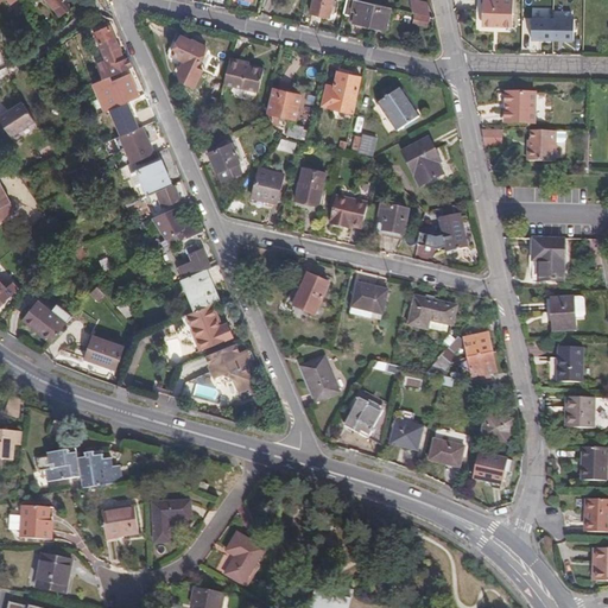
[(33,0),(39,7),(40,6),(52,20),(62,13),(57,6),(61,2),(58,0),(33,0)]
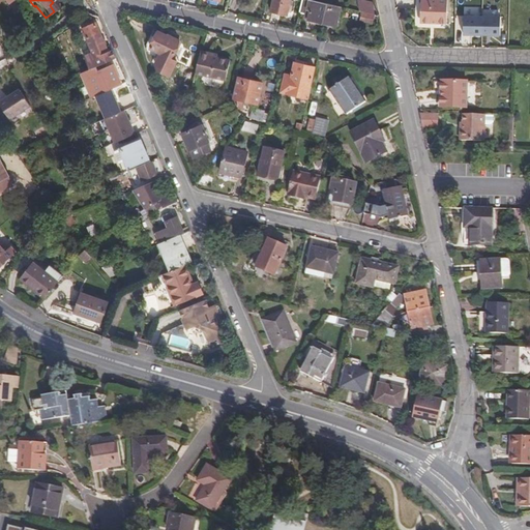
[(278,16),(285,17),(288,0),(271,0),(268,12),(278,16)]
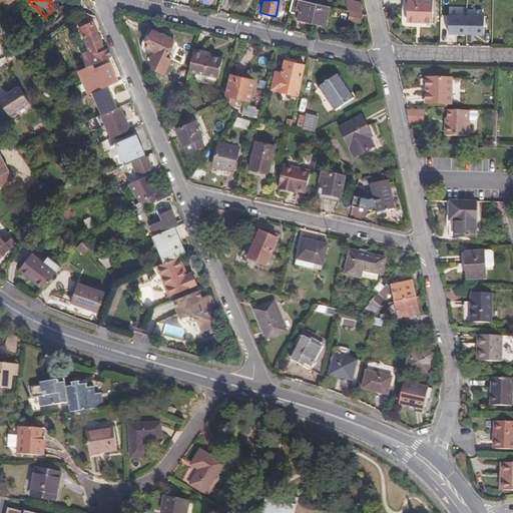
[(296,0),(290,0),(288,13),(293,14),(292,18),(309,22),(323,25),(327,7),(296,0)]
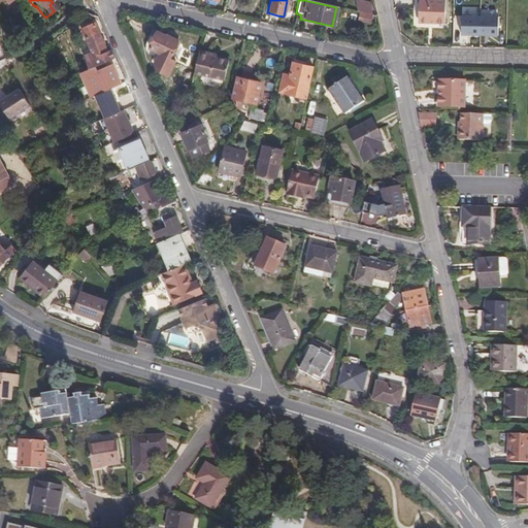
[(441,0),(415,0),(416,8),(416,23),(441,24),(441,0)]
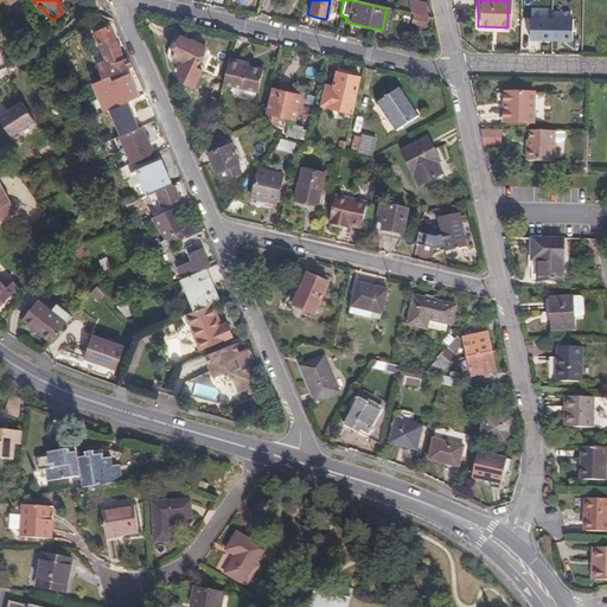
[(411,14),(426,18),(423,5),(407,1),(408,14),(411,14)]
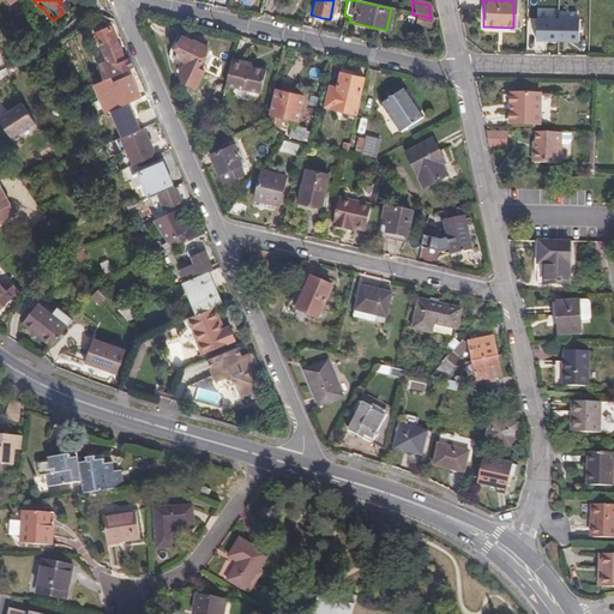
[(582,10),(539,8),(537,40),(581,41),(582,10)]
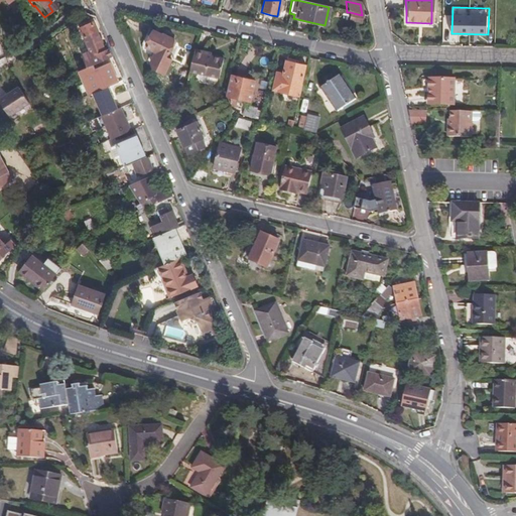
[(360,24),(362,15),(350,12),(348,21),(360,24)]
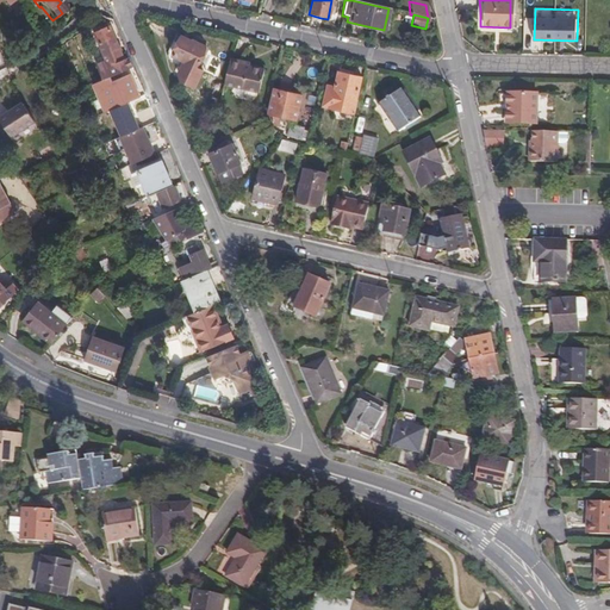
[(93,32),(95,31),(92,25),(81,32),(93,58),(103,54),(93,32)]
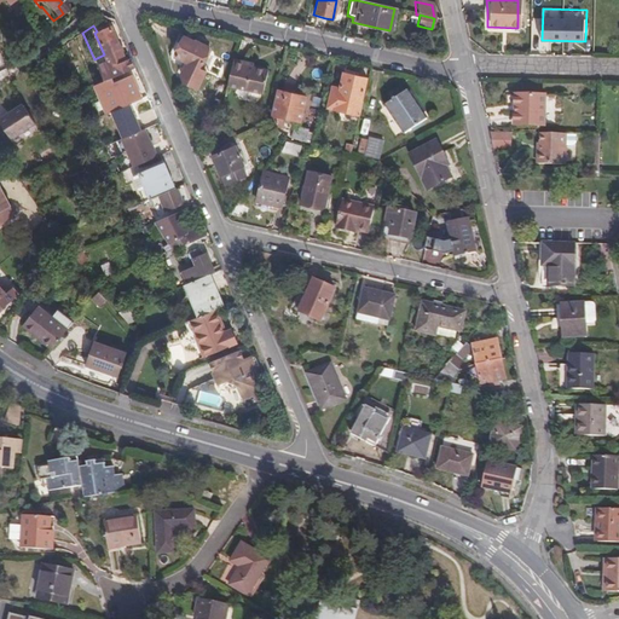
[(132,68),(128,58),(123,61),(108,27),(97,32),(94,33),(104,55),(94,59),(103,80),(110,76),(132,68)]
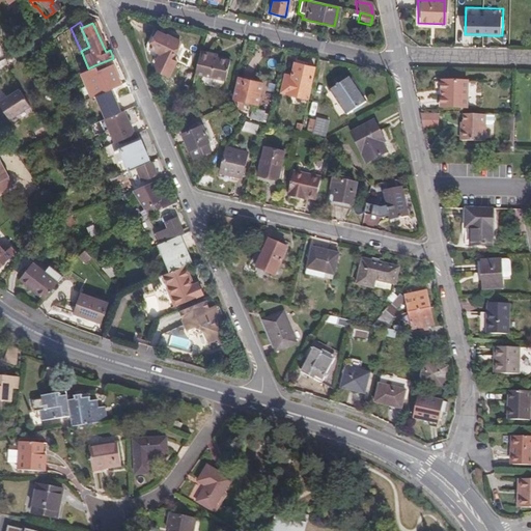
[(168,59),(177,42),(167,35),(166,36),(157,32),(148,48),(158,53),(152,63),(154,66),(155,70),(167,76),(174,62),(168,59)]
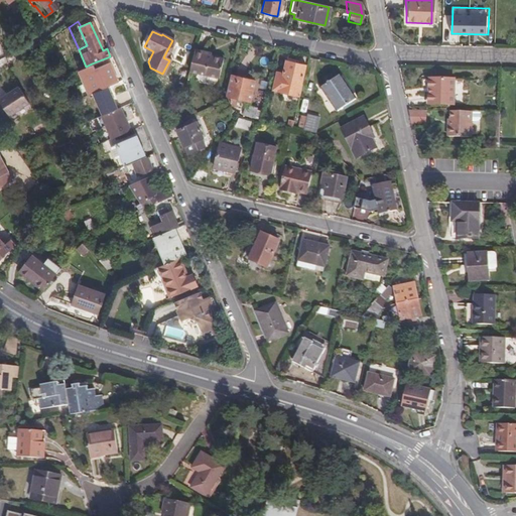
[(207,53),(192,50),(187,72),(218,79),(222,59),(209,55),(209,54),(207,53)]
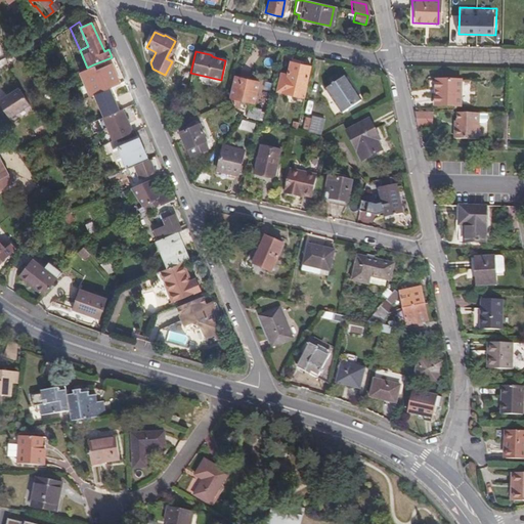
[(301,97),(304,87),(302,87),(307,67),(302,66),(288,62),(285,76),(278,74),(274,91),(301,97)]
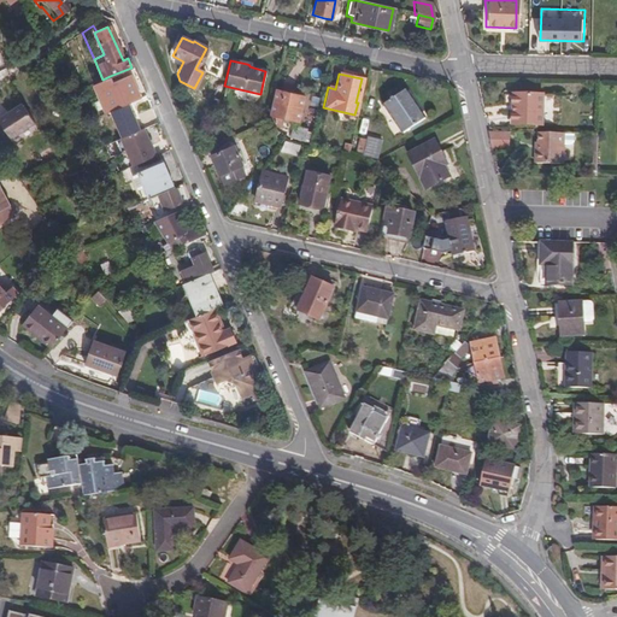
[(103,80),(93,84),(105,112),(140,97),(135,88),(129,75),(112,82),(110,76),(103,80)]
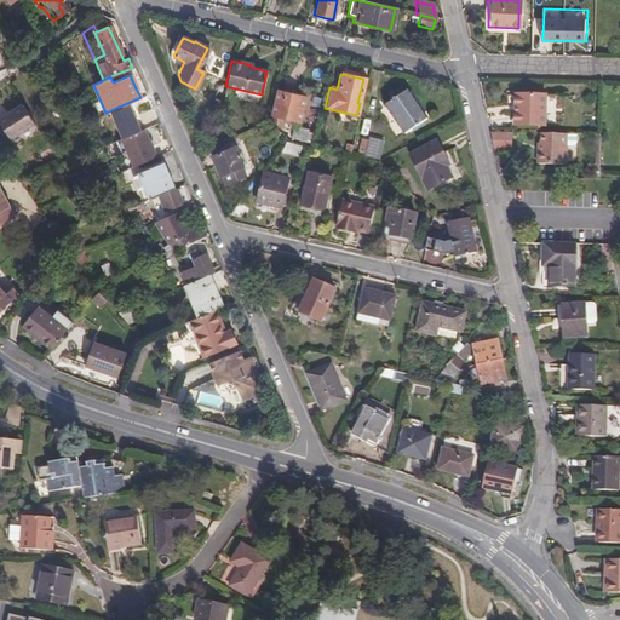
[(420,119),(403,89),(382,102),(385,108),(399,131),(420,119)]
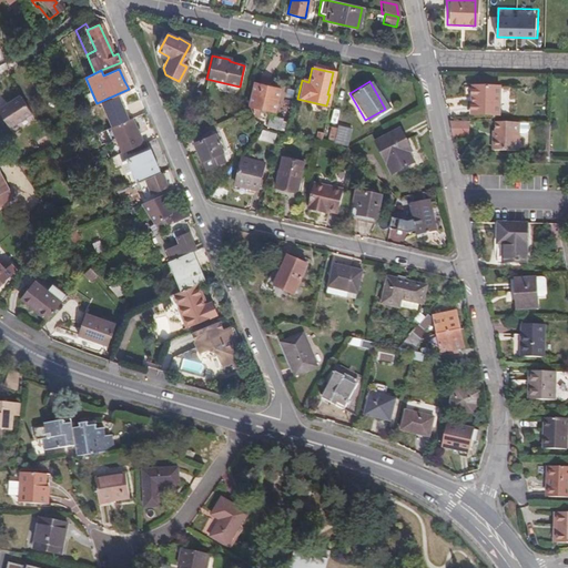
[(273,110),(277,88),(262,84),(252,82),(245,111),(251,112),(251,115),(256,117),(259,108),(273,110)]
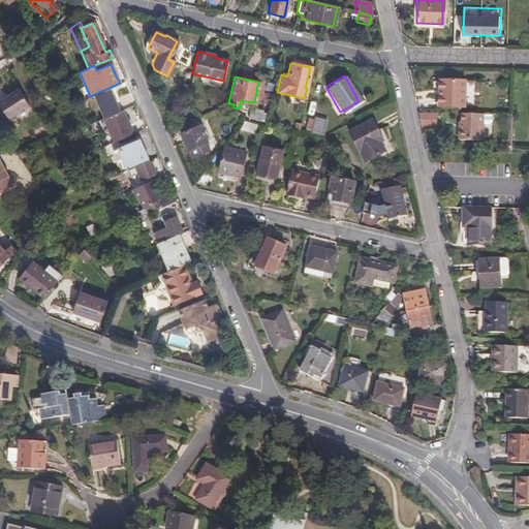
[(462,106),(462,81),(436,81),(435,94),(435,106),(462,106)]
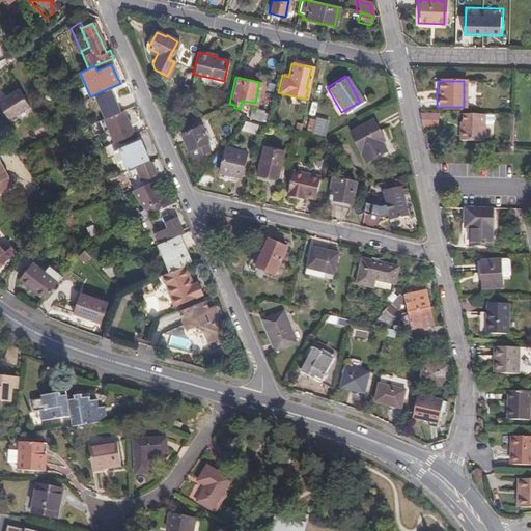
[(26,108),(15,90),(0,100),(0,111),(6,120),(26,108)]
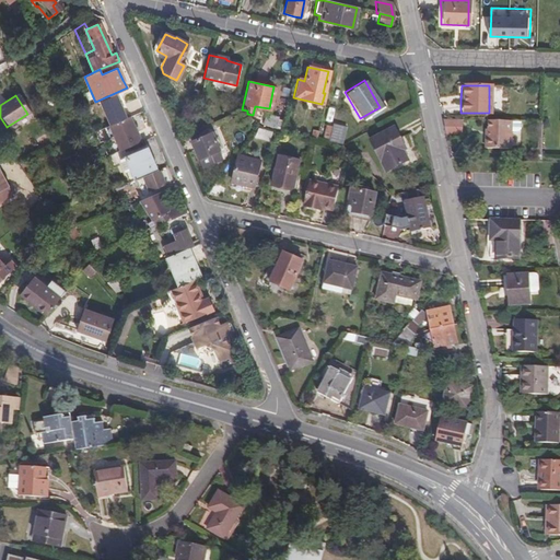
[(249,118),(244,113),(240,118),(245,124),(249,118)]
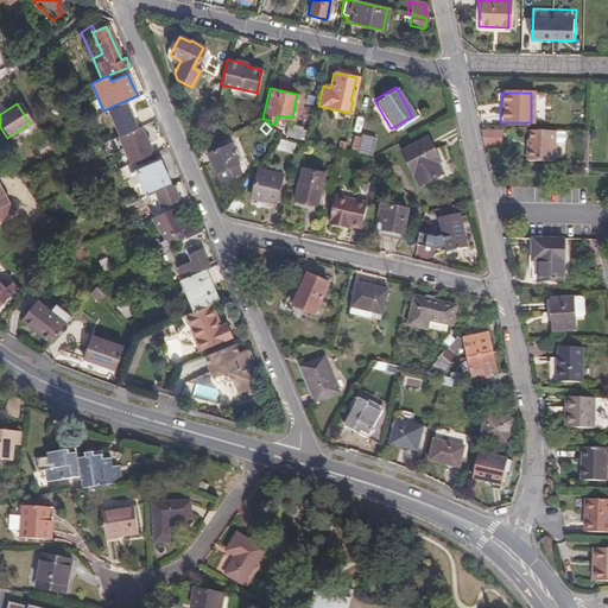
[(143,126),(116,137),(128,164),(154,153),(150,143),(146,133),(143,126)]
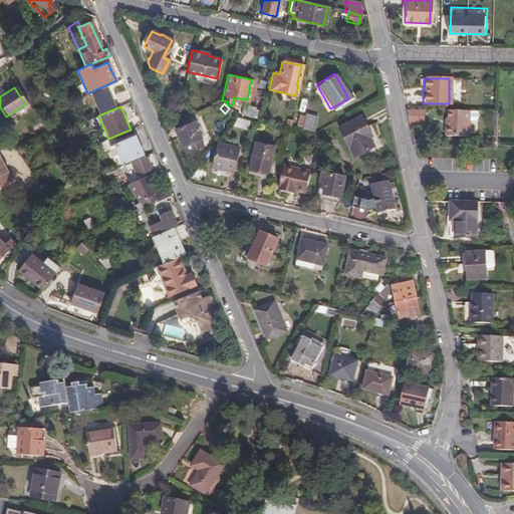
[(250,117),(252,110),(240,106),(238,114),(250,117)]
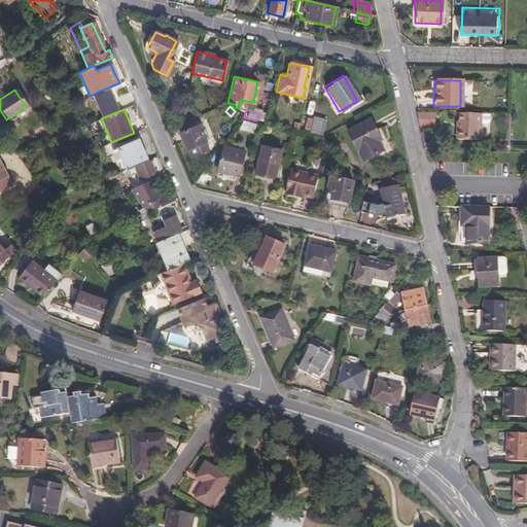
[(414,111),(416,125),(430,125),(431,112),(414,111)]
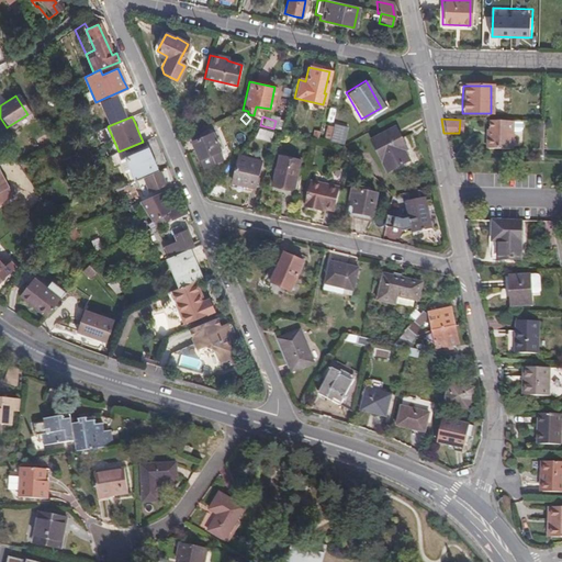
[(509,121),(486,120),(486,136),(484,136),(484,142),(483,148),(508,149),(509,131),(509,121)]
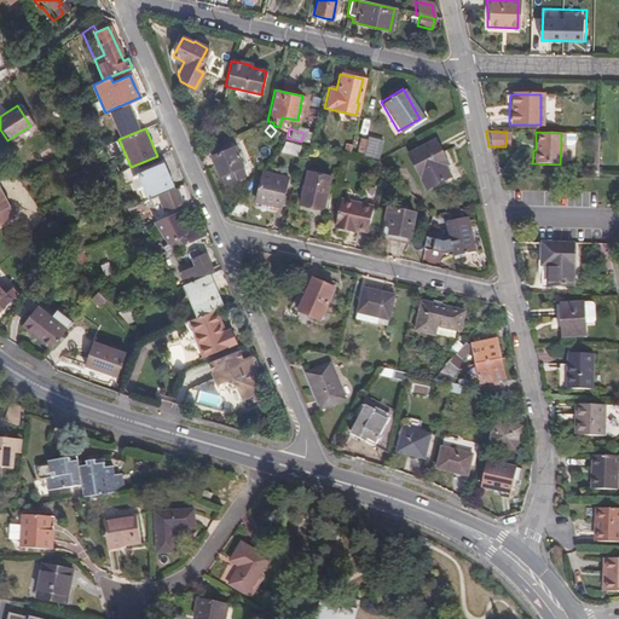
[(561,133),(561,144),(571,145),(571,133),(561,133)]
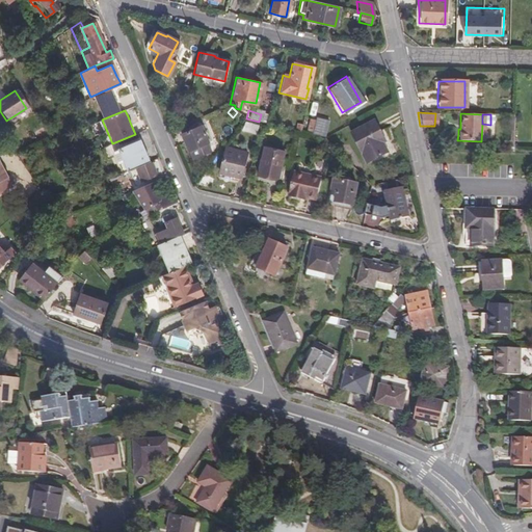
[(320,134),(323,120),(311,116),(311,118),(304,117),(302,130),(320,134)]
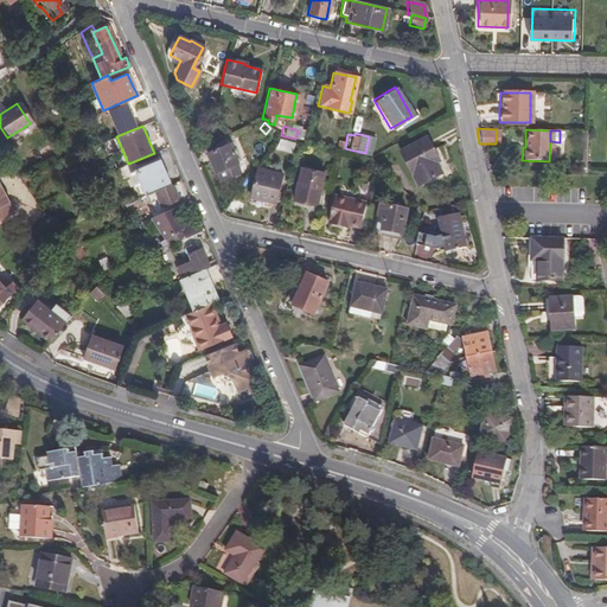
[(165,148),(161,138),(149,142),(154,153),(165,148)]
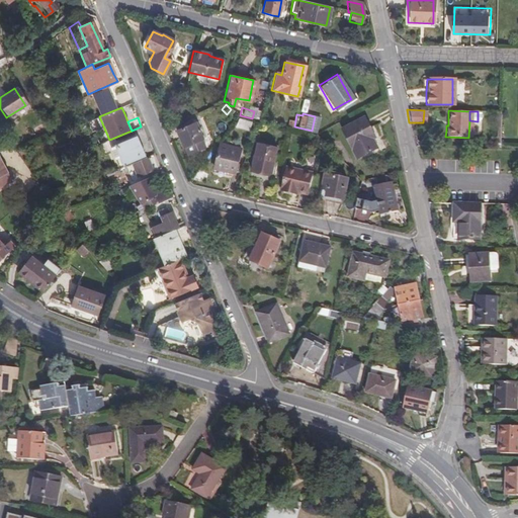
[(246,131),(248,121),(234,117),(231,126),(246,131)]
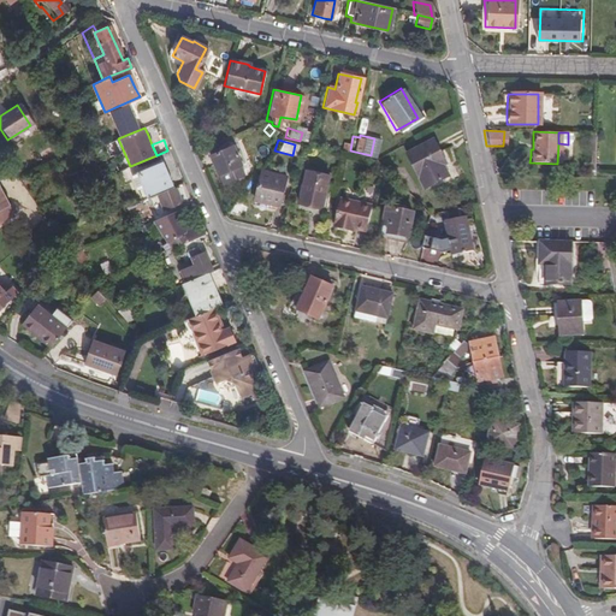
[(422,189),(444,177),(438,166),(442,164),(437,155),(428,141),(403,154),(422,189)]
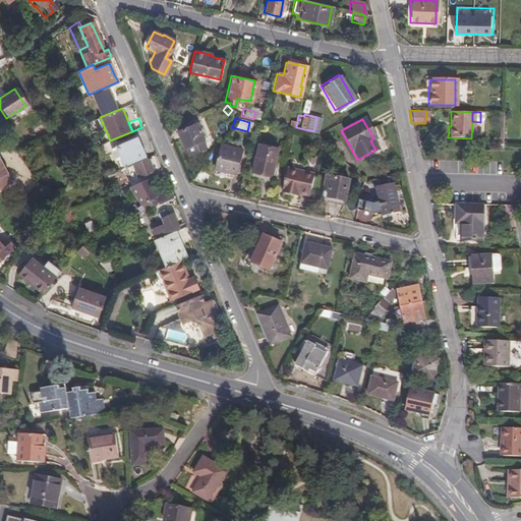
[(193,123),(189,125),(182,128),(175,131),(180,141),(185,155),(204,148),(193,123)]
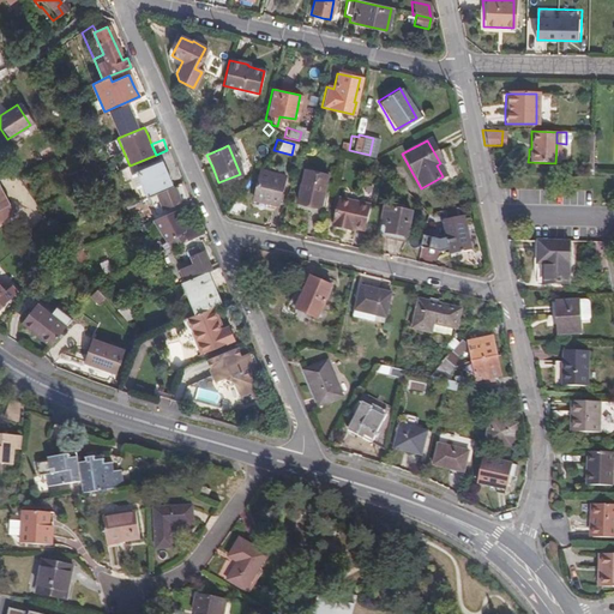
[(143,186),(148,196),(156,192),(169,186),(162,172),(158,162),(136,172),(137,173),(143,186)]
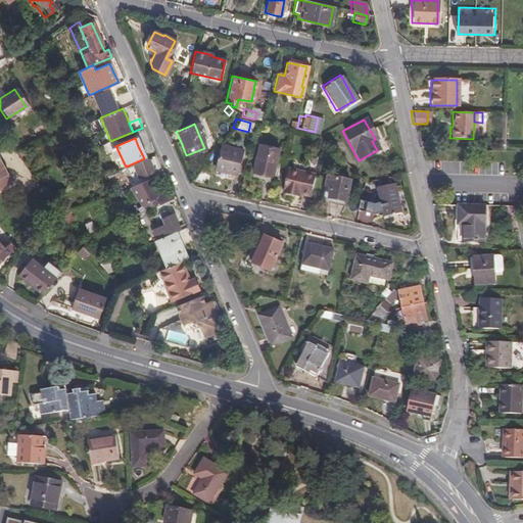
[(271,175),(277,147),(257,143),(250,171),(260,173),(271,175)]
